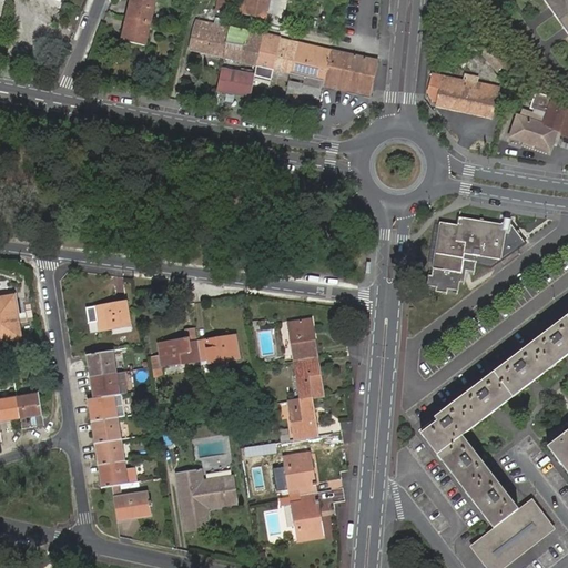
[(60,0),(38,0),(34,9),(20,3),(16,16),(29,21),(27,28),(26,30),(43,37),(46,29),(48,30),(60,0)]
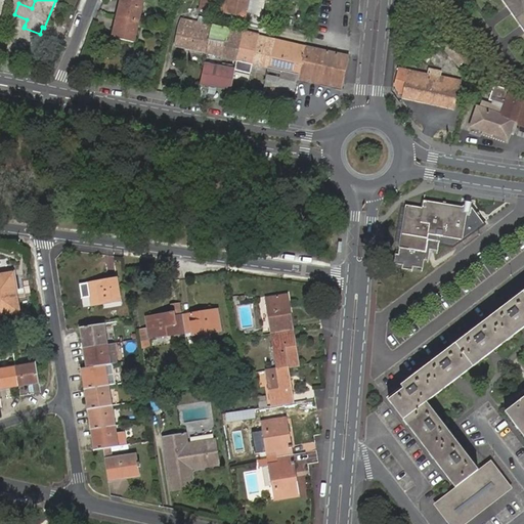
[(121,0),(118,15),(139,20),(143,0),(121,0)]
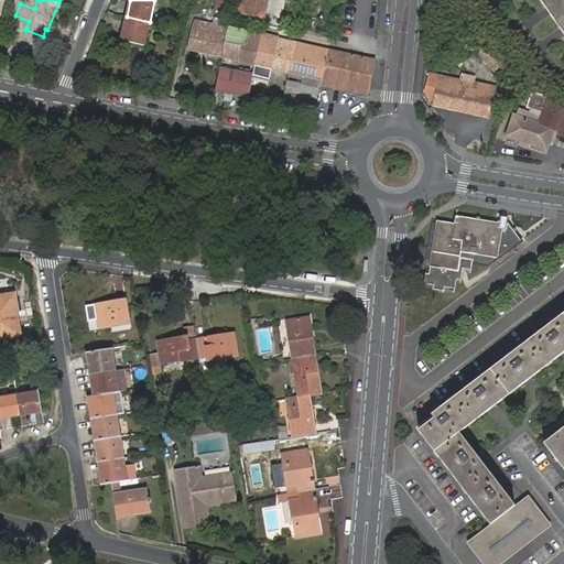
[(228,0),(217,0),(216,8),(229,11),(231,1),(228,0)]
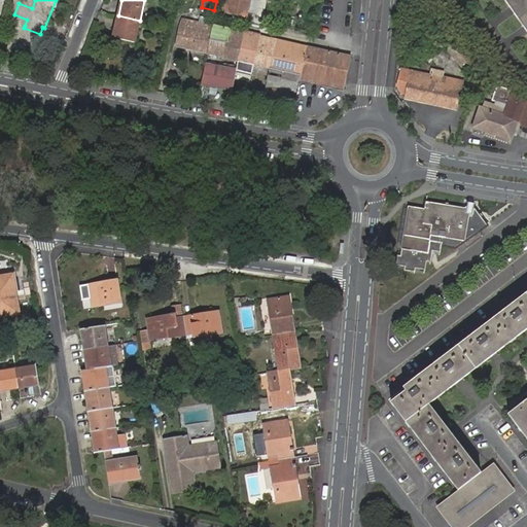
[(252,0),(221,0),(219,10),(248,18),(249,12),(252,0)]
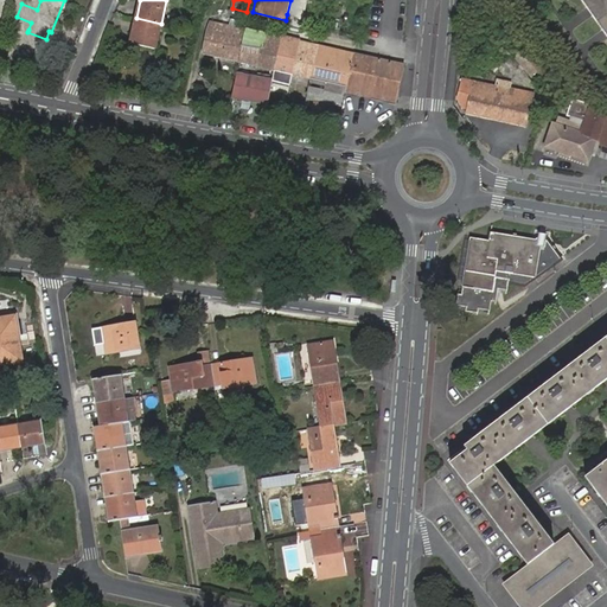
[(299,0),(291,0),(287,14),(296,16),(299,0)]
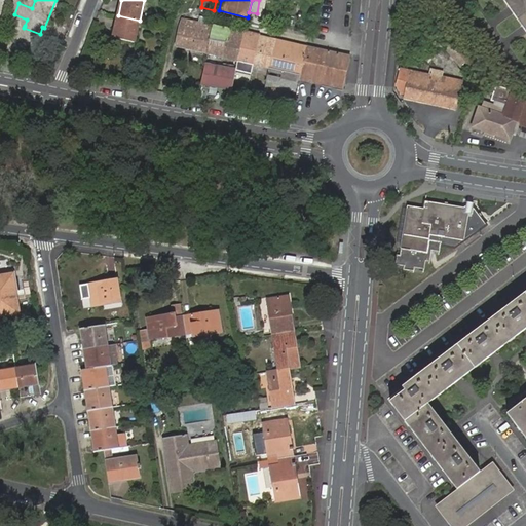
[(525,0),(502,0),(525,33),(525,0)]
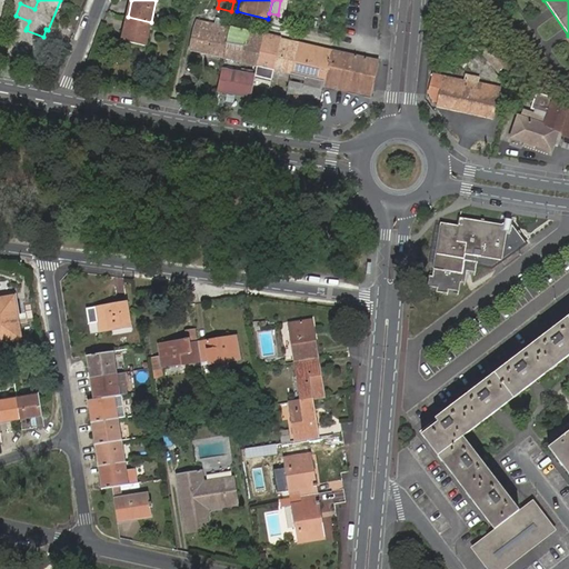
[(305,15),(302,27),(318,31),(321,18),(305,15)]
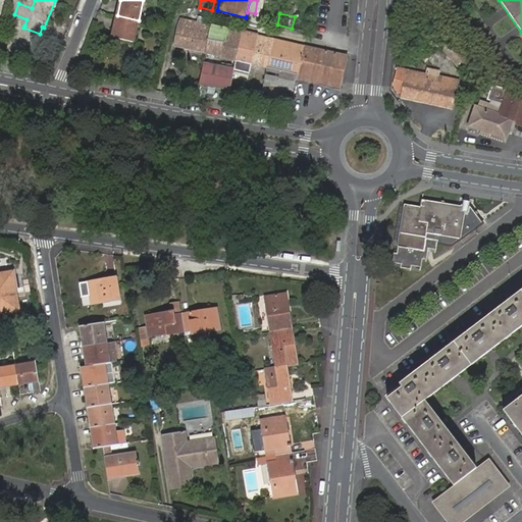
[(27,19),(14,14),(11,21),(24,25),(27,19)]
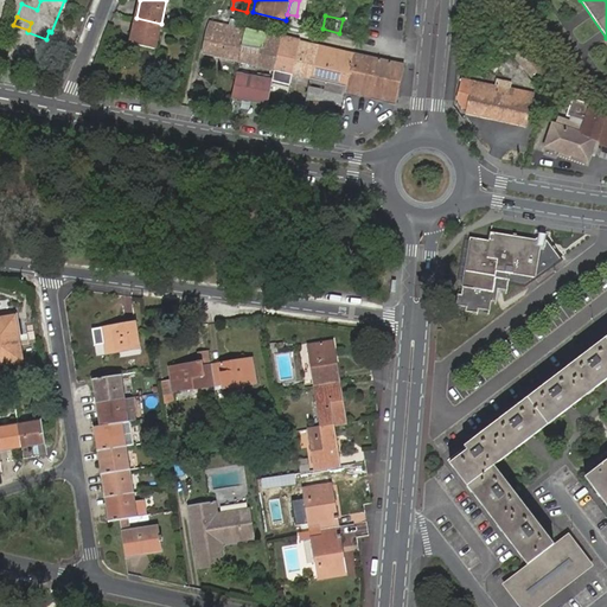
[(155,48),(161,24),(136,18),(131,43),(155,48)]
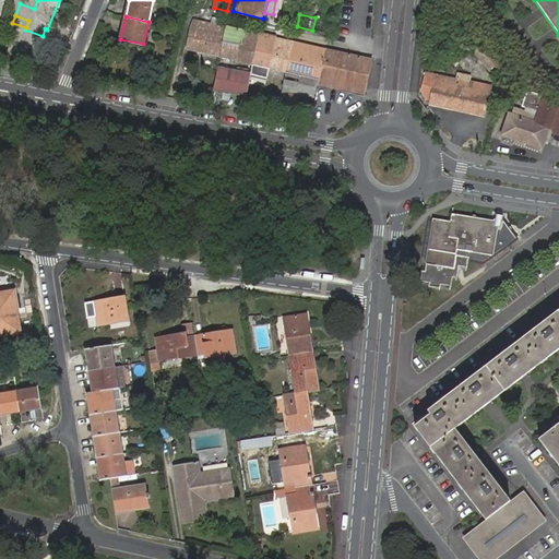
[(219,57),(226,27),(193,20),(187,49),(219,57)]
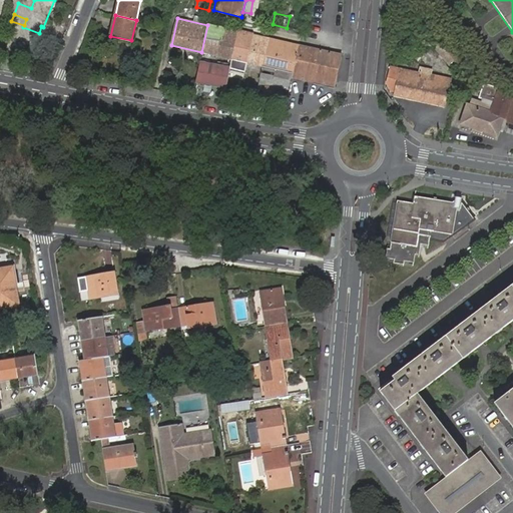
[(238,32),(207,25),(201,52),(232,59),(238,32)]
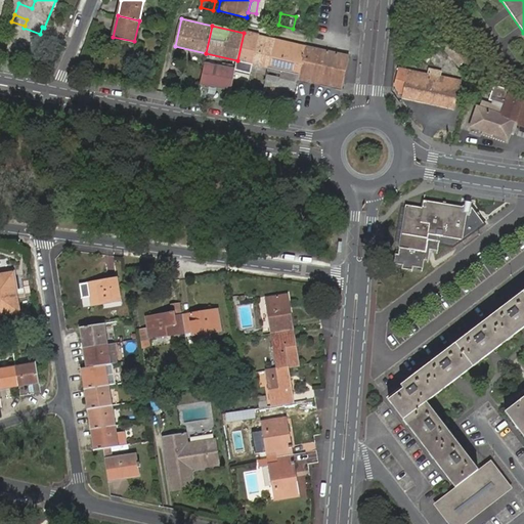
[(269,68),(275,40),(244,33),(237,60),(269,68)]
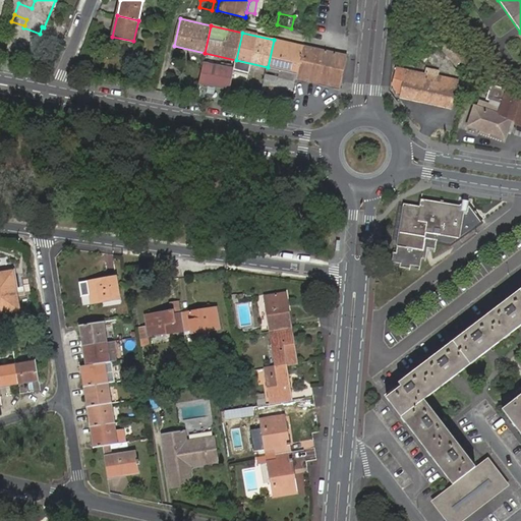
[(299,74),(305,47),(274,40),(268,67),(264,85),(272,88),(269,97),(284,100),(286,91),(295,93),(298,78),(299,74)]
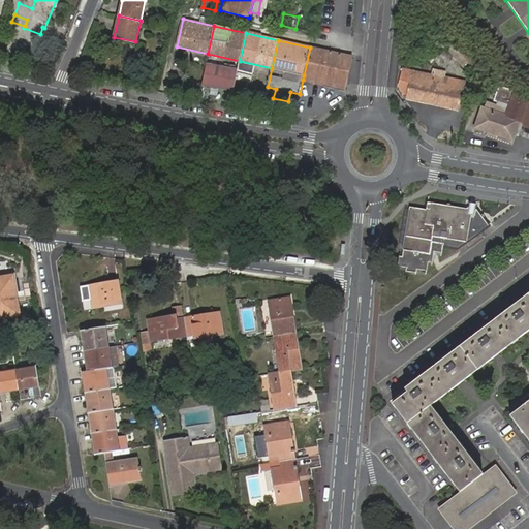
[(346,85),(352,58),(310,48),(304,75),(346,85)]
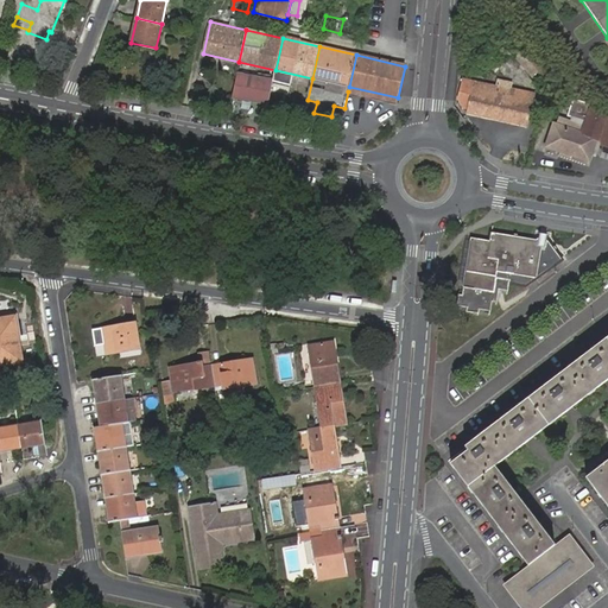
[(176,77),(177,65),(160,63),(159,75),(176,77)]
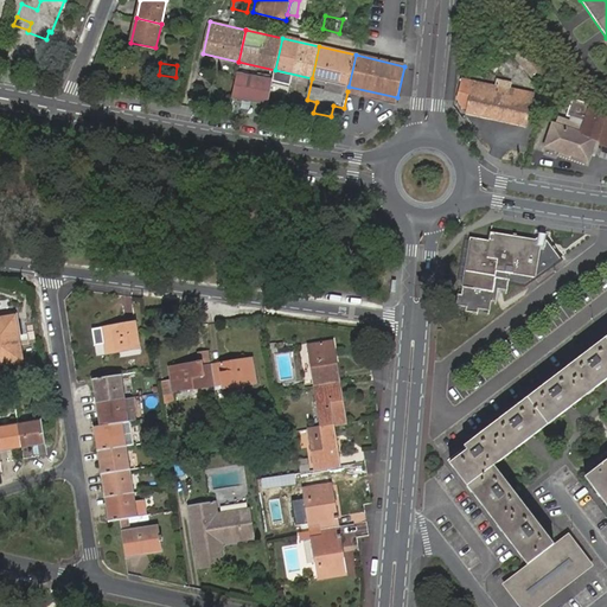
[(273,83),(236,75),(234,90),(232,96),(269,104),(273,83)]
